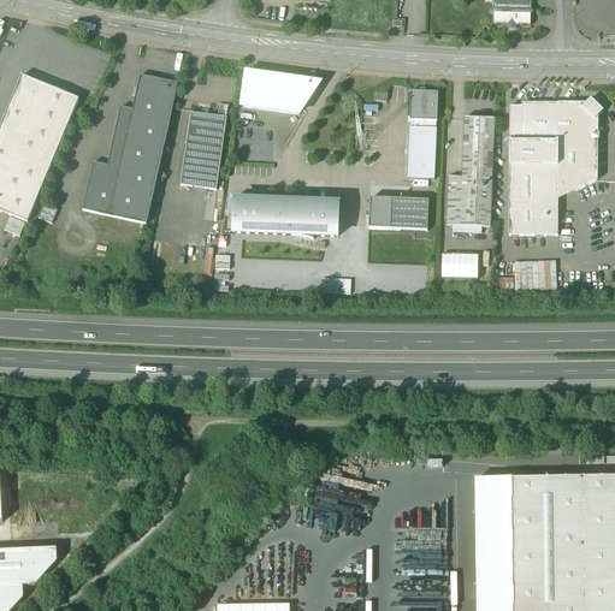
[(491,0),(492,5),(489,9),(492,11),(491,22),(506,23),(506,25),(515,27),(515,23),(530,23),(530,12),(532,10),(530,6),(530,0),(491,0)]
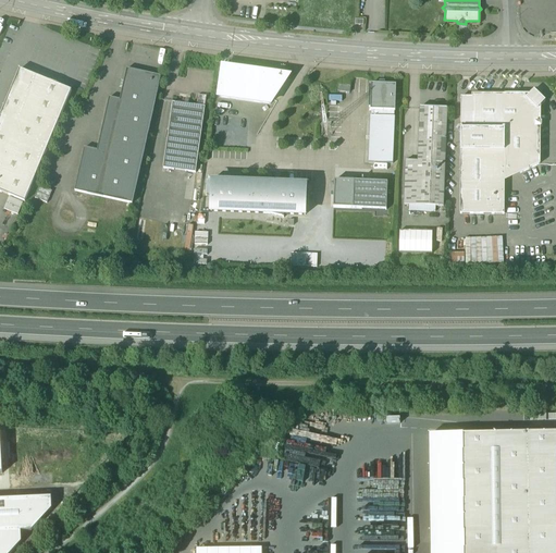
[(71,88),(19,66),(0,112),(0,188),(24,199),(71,88)]
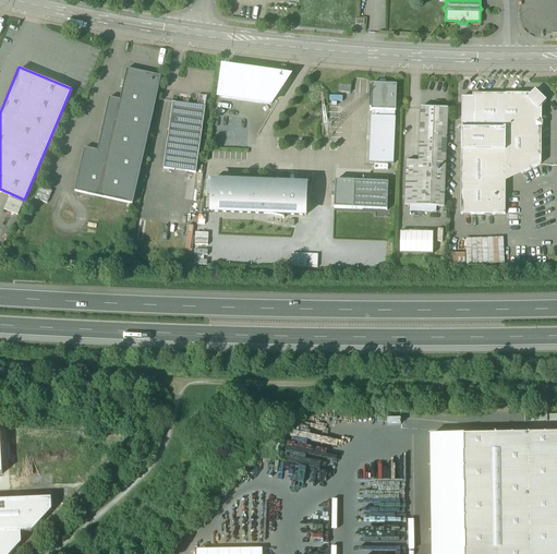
[(108,95),(96,148),(84,145),(74,189),(132,202),(160,74),(126,67),(119,98),(108,95)]
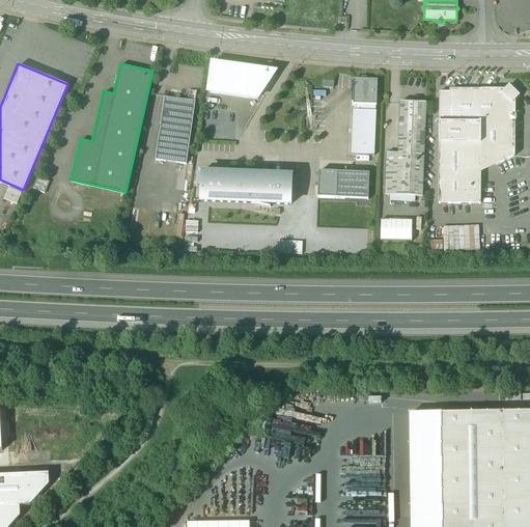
[(270,72),(212,63),(208,89),(257,96),(272,75),(272,74),(272,73),(271,72),(270,72)]
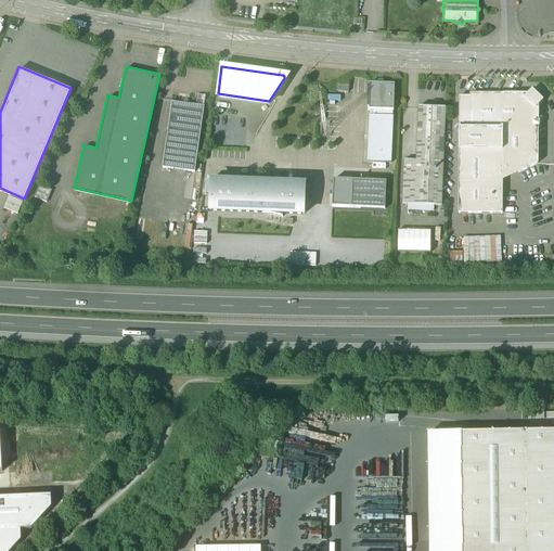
[(394,81),(369,80),(369,81),(368,81),(366,103),(369,103),(369,106),(370,106),(391,107),(393,107),(394,81)]
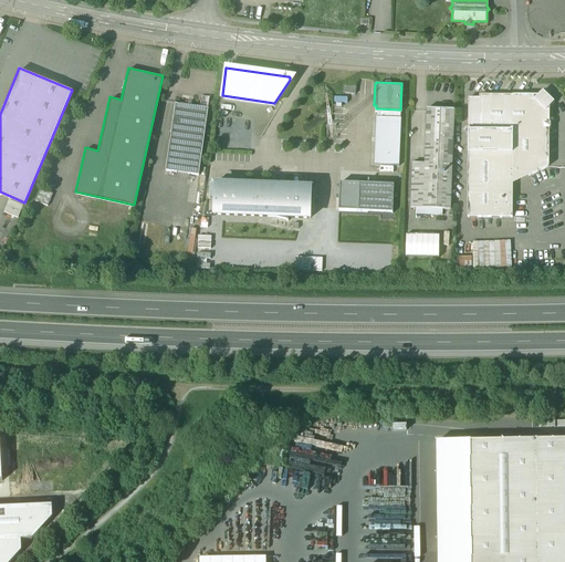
[(534,96),(467,95),(467,128),(467,149),(467,214),(511,215),(512,181),(501,181),(501,160),(522,160),(527,173),(546,164),(541,153),(545,151),(545,126),(550,126),(550,121),(545,121),(545,107),(553,100),(542,89),(534,96)]
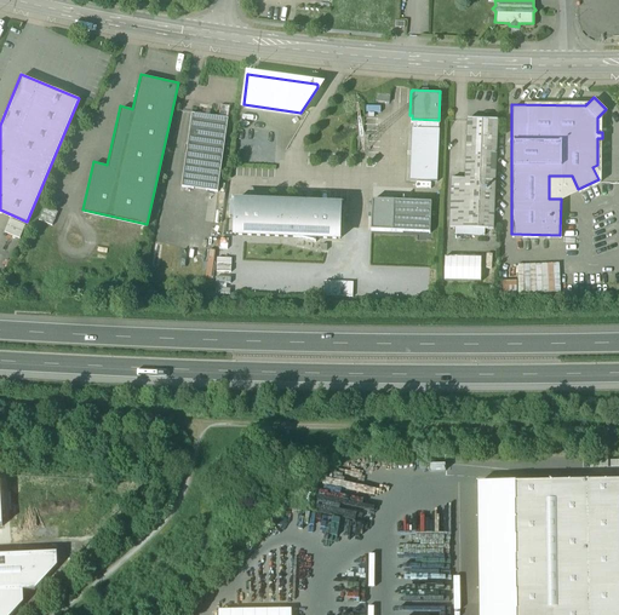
[(227,115),(191,110),(181,184),(217,189),(227,115)]
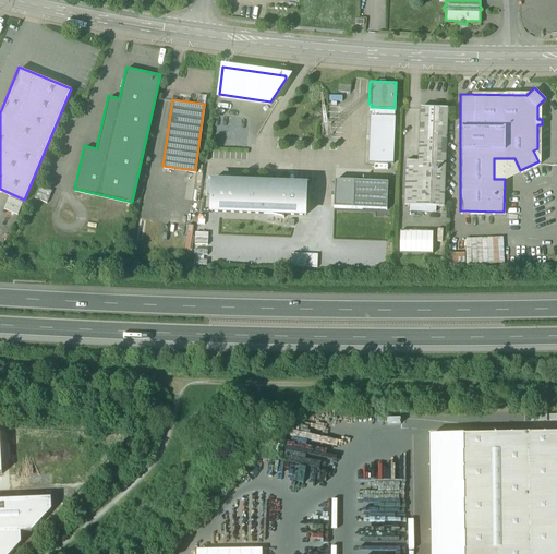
[(420,105),(418,158),(406,158),(403,202),(443,204),(447,106),(420,105)]
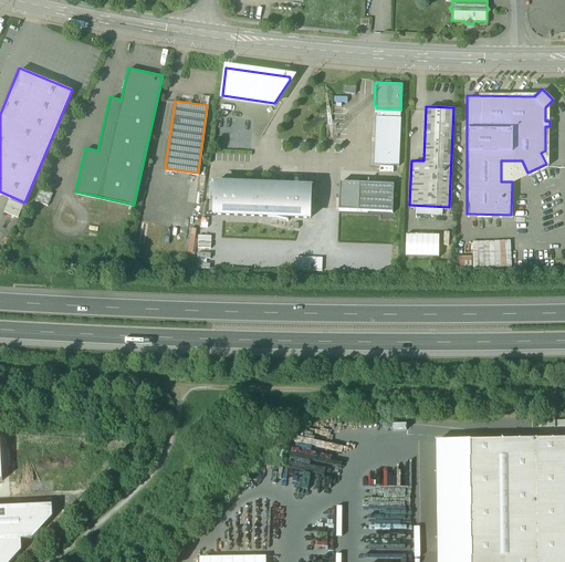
[(376,115),(374,162),(398,163),(400,116),(376,115)]
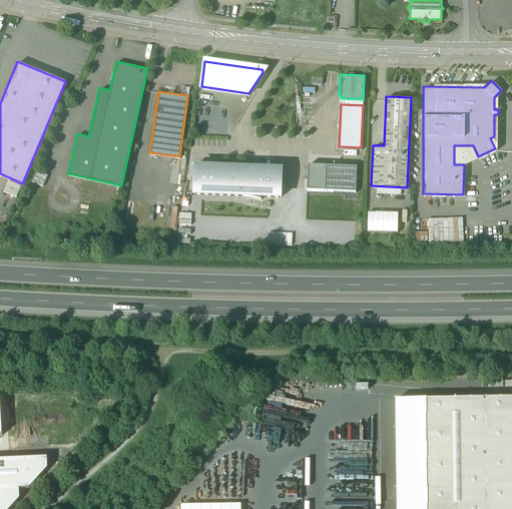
[(356,165),(325,164),(324,189),(355,190),(356,165)]
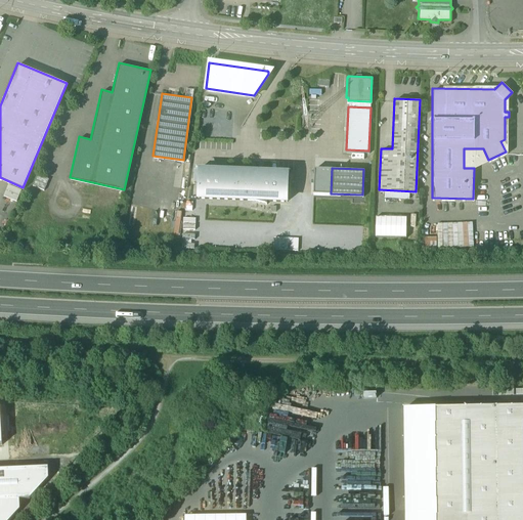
[(256,172),(199,169),(199,170),(199,182),(198,196),(253,198),(253,199),(265,201),(265,202),(266,202),(266,198),(286,199),(287,173),(268,172),(256,172)]
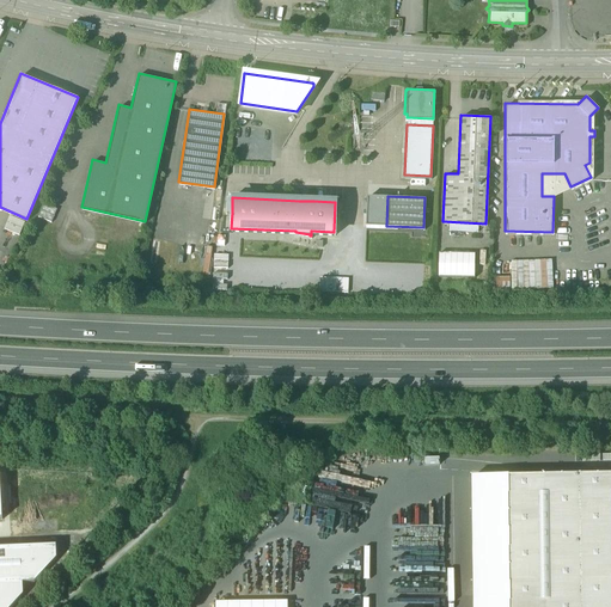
[(56,207),(43,202),(41,208),(54,214),(56,207)]
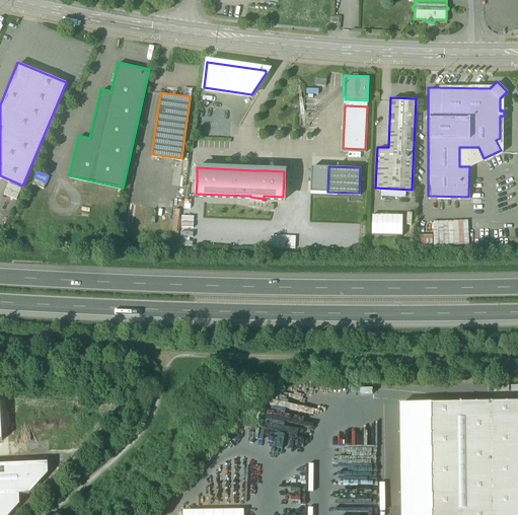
[(46,181),(34,176),(31,182),(43,187),(46,181)]
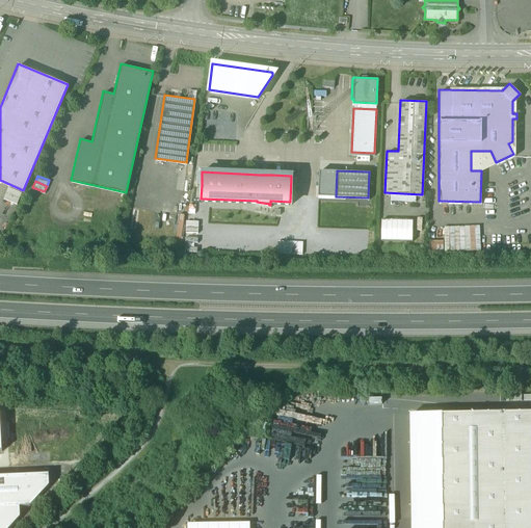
[(21,191),(8,185),(6,191),(19,196),(21,191)]
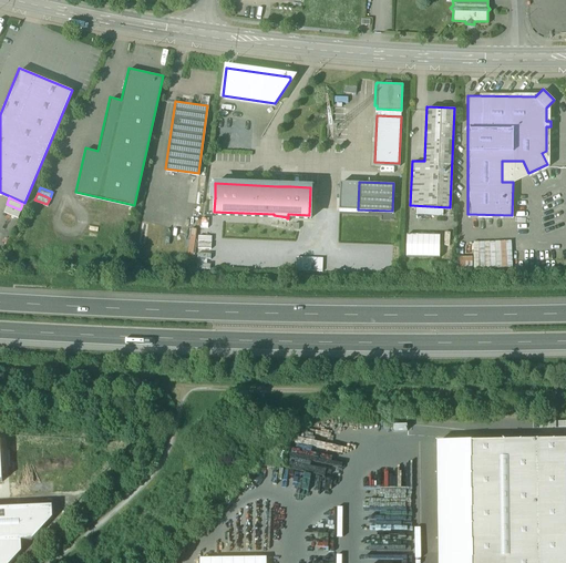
[(7,204),(6,204),(3,210),(18,216),(20,210),(7,204)]
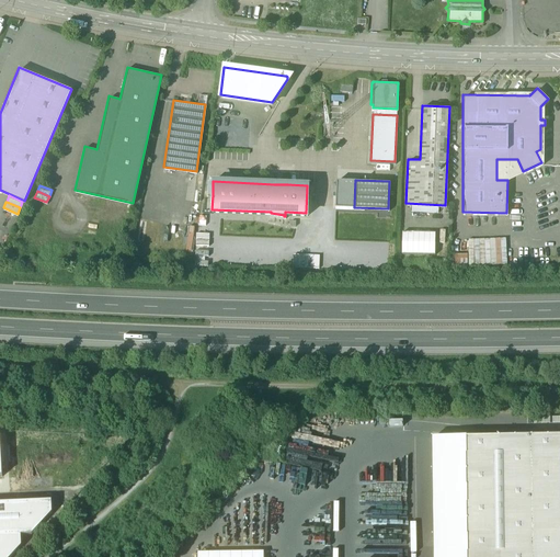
[(402,229),(402,251),(436,252),(436,229),(402,229)]
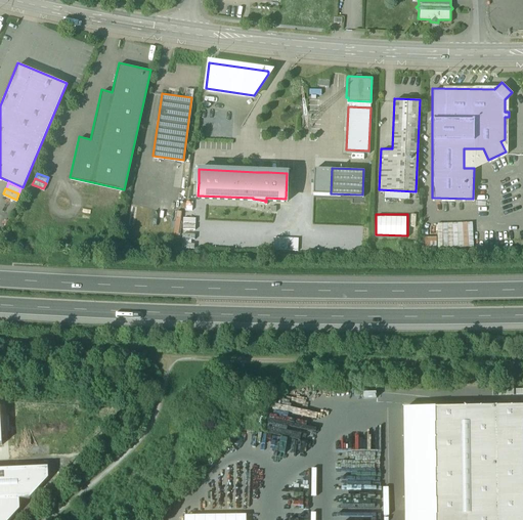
[(471,219),(436,220),(436,233),(420,234),(421,245),(472,243),(471,219)]
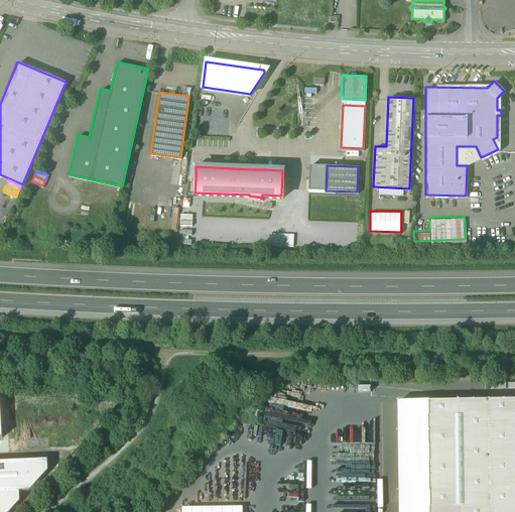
[(268,243),(287,243),(287,231),(269,230),(268,243)]
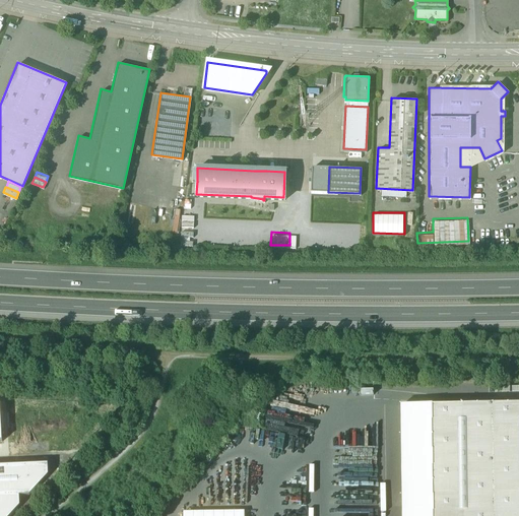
[(518,515),(518,400),(508,401),(507,401),(493,401),(492,401),(477,401),(476,401),(462,402),(462,401),(461,401),(461,402),(432,402),(431,402),(431,403),(431,408),(431,417),(431,418),(431,433),(431,434),(432,448),(431,448),(431,449),(432,449),(432,463),(431,463),(431,464),(432,464),(432,478),(432,479),(432,494),(432,495),(432,509),(432,510),(433,515),(432,515),(518,515)]
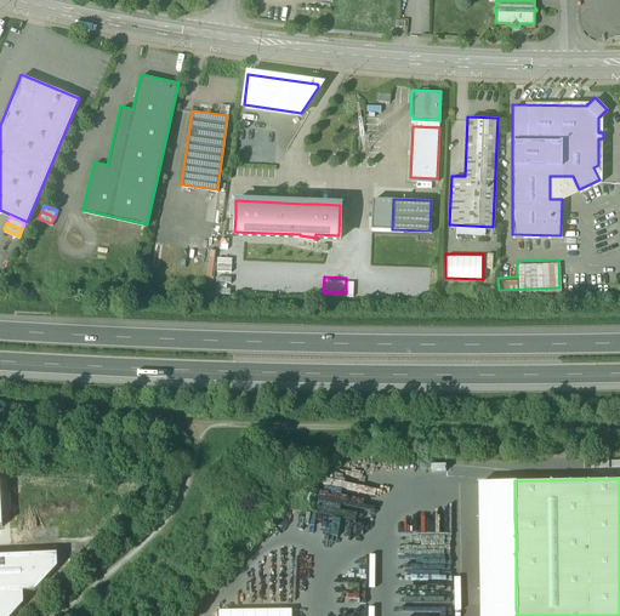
[(515,498),(515,488),(478,488),(479,615),(516,615),(517,615),(516,609),(516,608),(516,591),(516,589),(516,572),(516,571),(516,554),(515,554),(515,553),(516,553),(516,536),(515,536),(515,535),(516,535),(515,518),(515,517),(515,500),(515,498)]
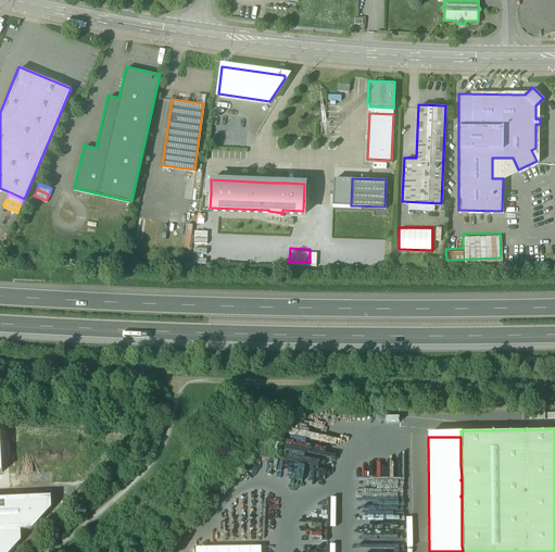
[(49,492),(0,493),(0,551),(5,551),(20,538),(20,525),(32,525),(49,504),(49,492)]
